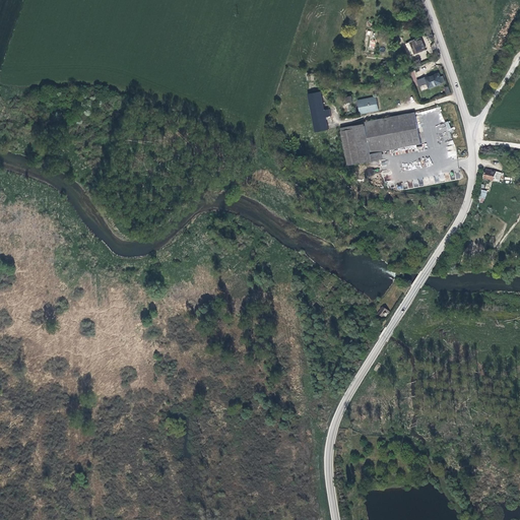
[(424,49),(428,48),(426,42),(421,43),(420,40),(408,44),(412,55),(417,53),(417,54),(425,52),(424,49)]
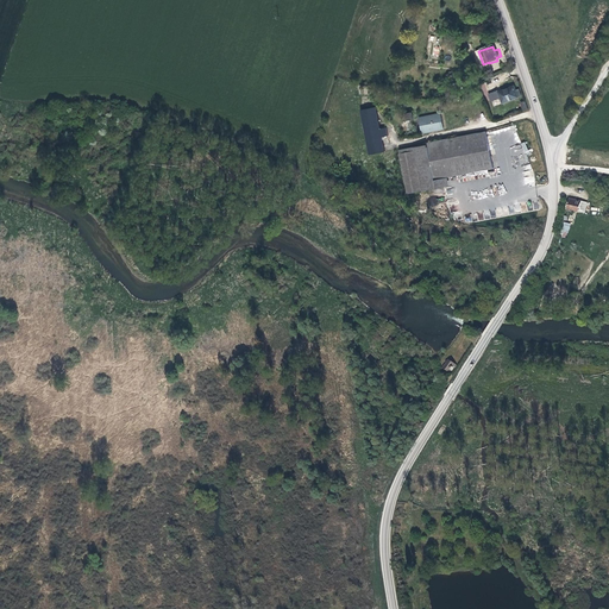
[(521,98),(521,96),(523,95),(521,89),(519,90),(516,86),(501,90),(500,89),(491,93),(494,100),(502,98),(504,102),(521,98)]
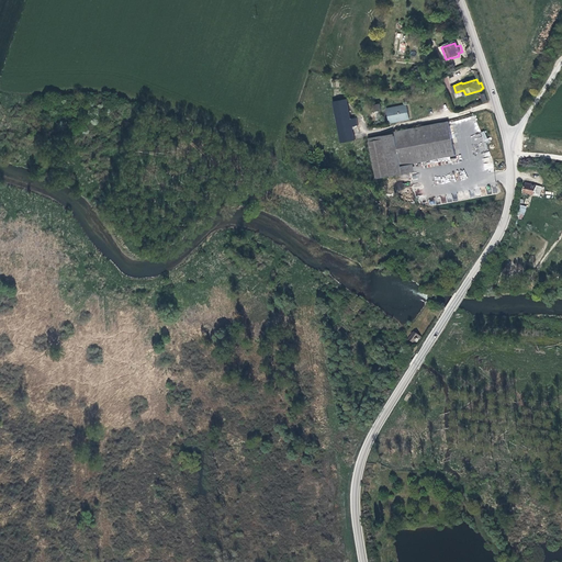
[(357,117),(350,119),(347,99),(332,101),(339,143),(355,141),(352,126),(358,125),(357,117)]
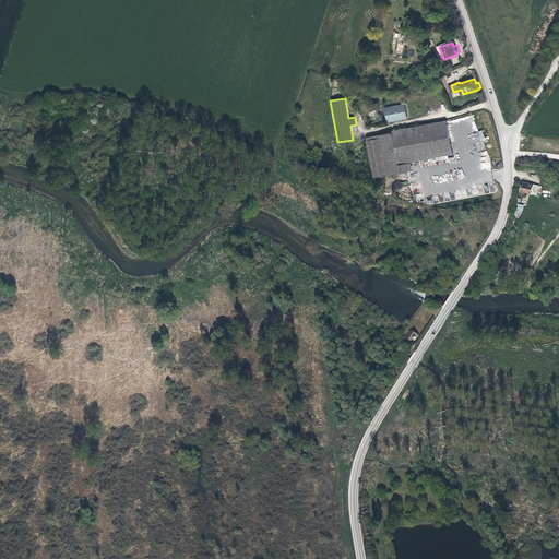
[(408,120),(404,106),(390,109),(393,119),(390,120),(391,125),(408,120)]
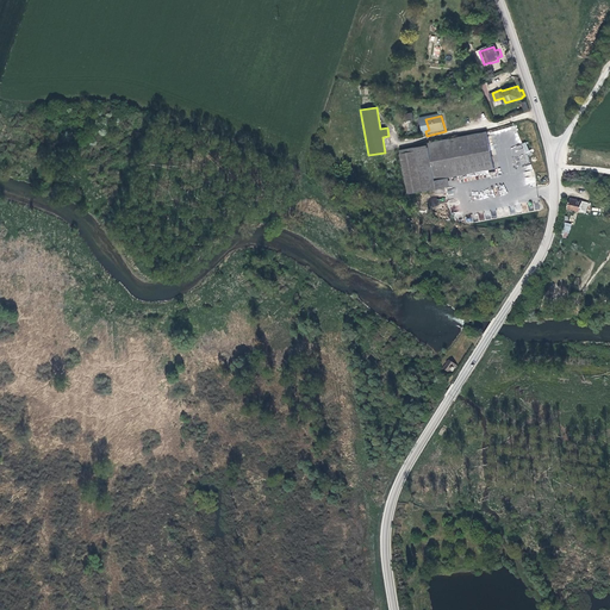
[(496,169),(493,159),(490,134),(489,129),(477,130),(478,136),(433,145),(434,153),(436,169),(441,168),(443,180),(496,169)]
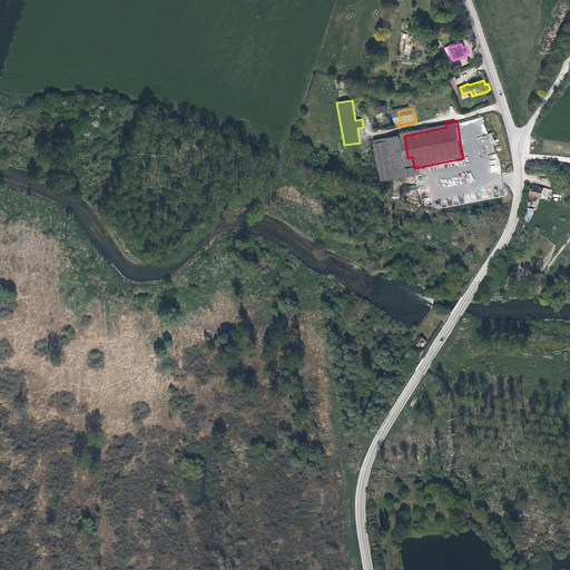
[(467,147),(462,125),(458,125),(461,148),(467,147)]
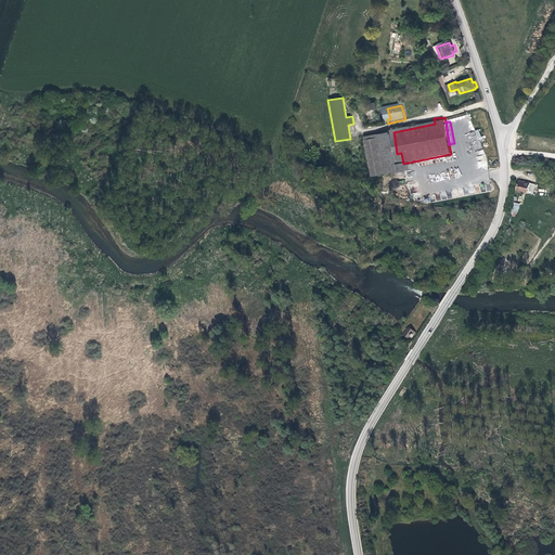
[(397,154),(395,139),(387,140),(389,155),(397,154)]
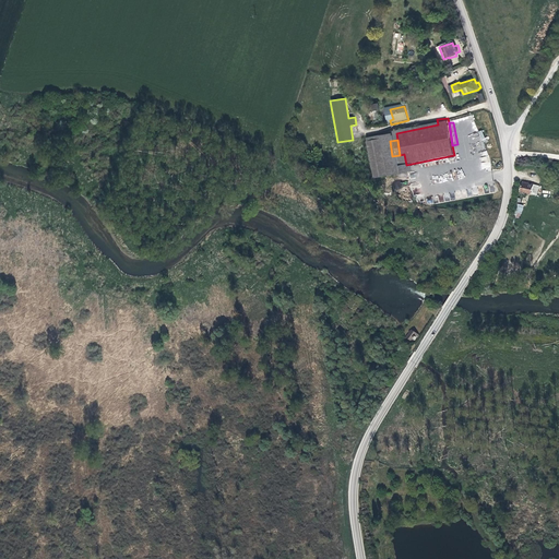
[(479,152),(479,157),(482,169),(490,167),(488,151),(479,152)]
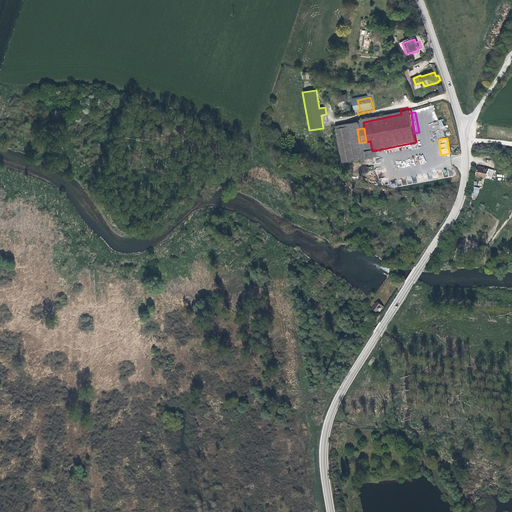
[(486,180),(487,173),(476,171),(475,178),(486,180)]
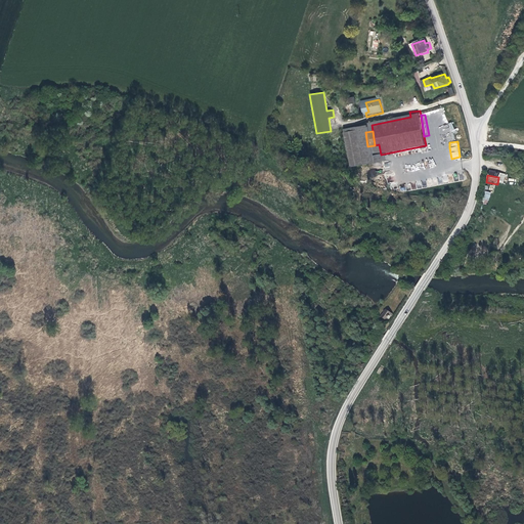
[(393,316),(386,312),(382,318),(387,322),(390,317),(392,318),(393,316)]
